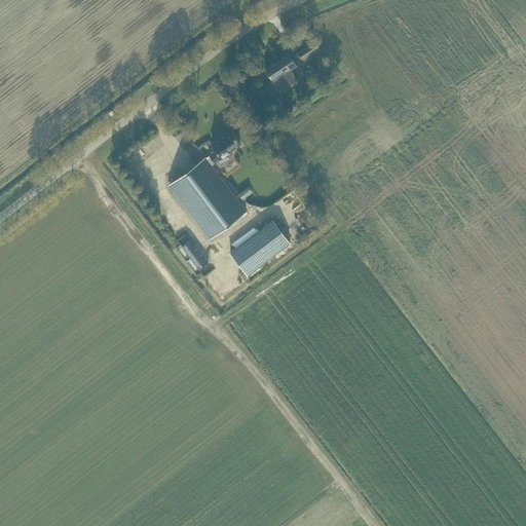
[(297,51),(303,61),(320,48),(314,40),(297,51)]
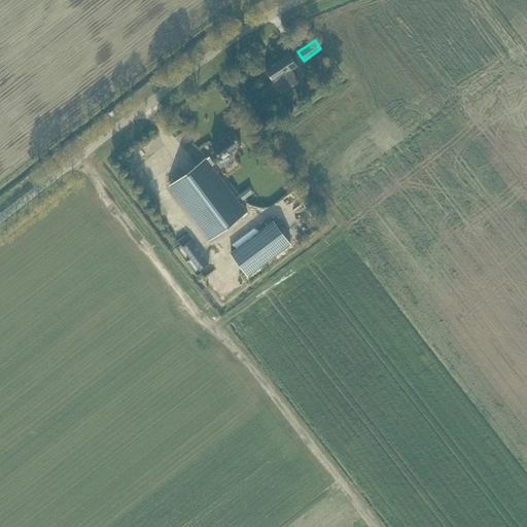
[(278,61),(293,83),(299,80),(292,70),(297,66),(289,53),(278,61)]
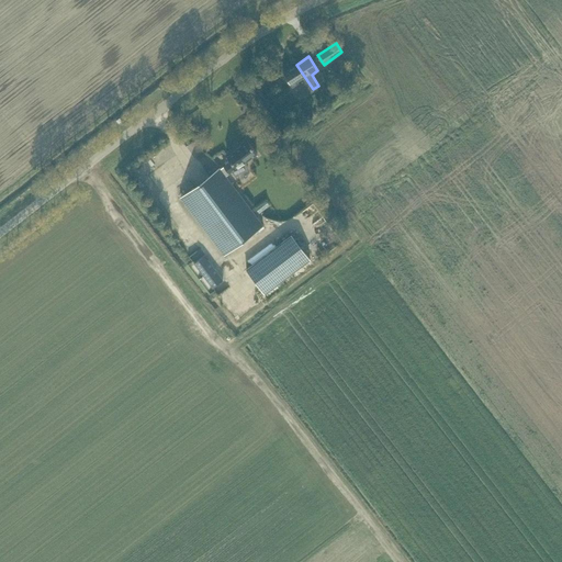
[(313,89),(296,65),(283,74),(293,87),(298,83),(305,94),(313,89)]
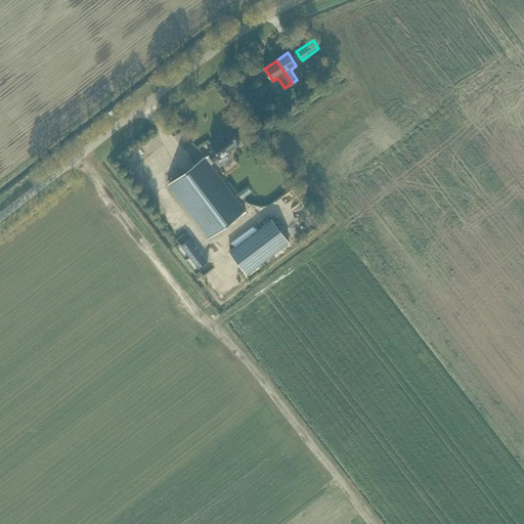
[(248,99),(236,85),(231,89),(242,103),(248,99)]
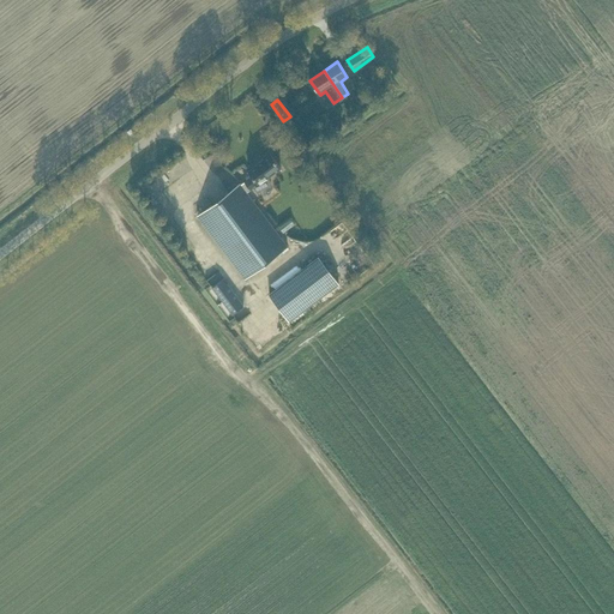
[(241,184),(197,216),(245,280),(289,247),(248,193),(253,188),(257,193),(271,182),(268,178),(282,167),(271,154),(248,172),(252,176),(241,185),(241,184)]
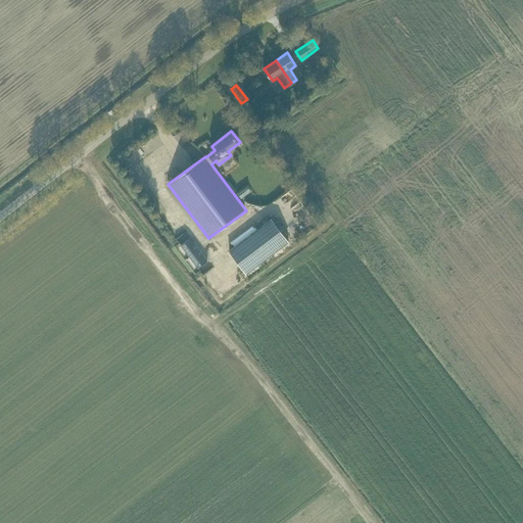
[(230,171),(224,175),(234,188),(240,184),(230,171)]
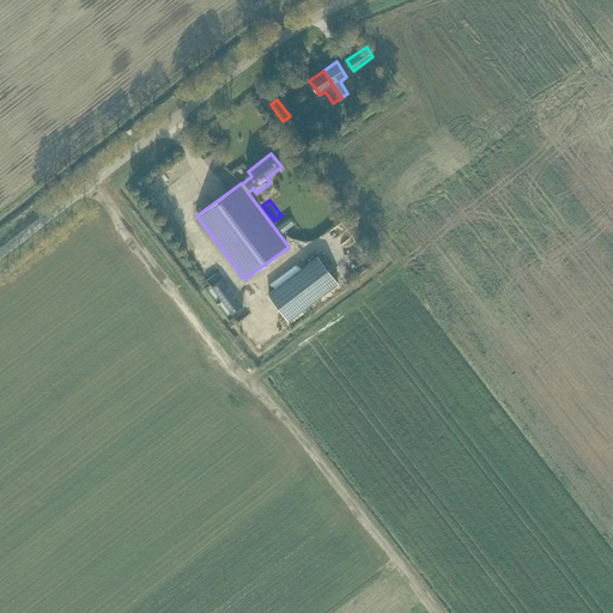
[(269,293),(290,321),(340,284),(317,256),(269,293)]
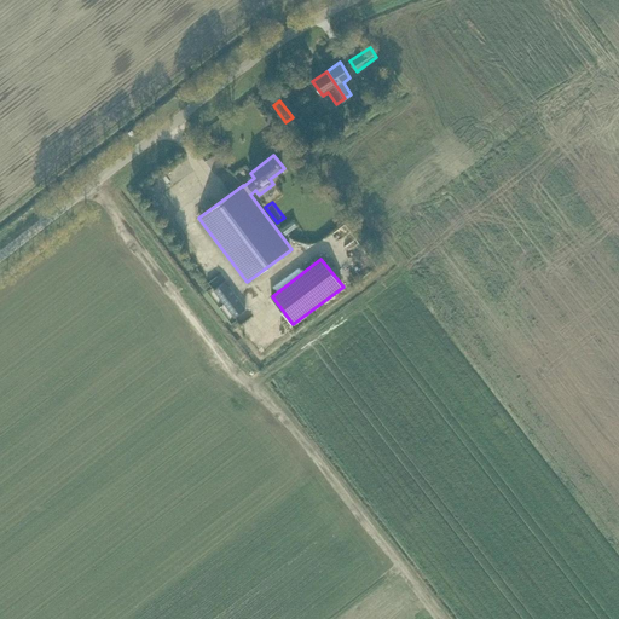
[(213,291),(233,318),(246,310),(226,282),(213,291)]
